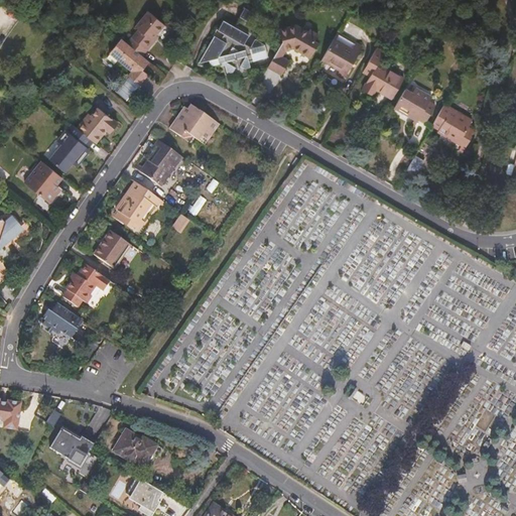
[(140,30),(129,43),(144,56),(155,42),(154,40),(158,36),(166,26),(149,13),(138,28),(140,30)]
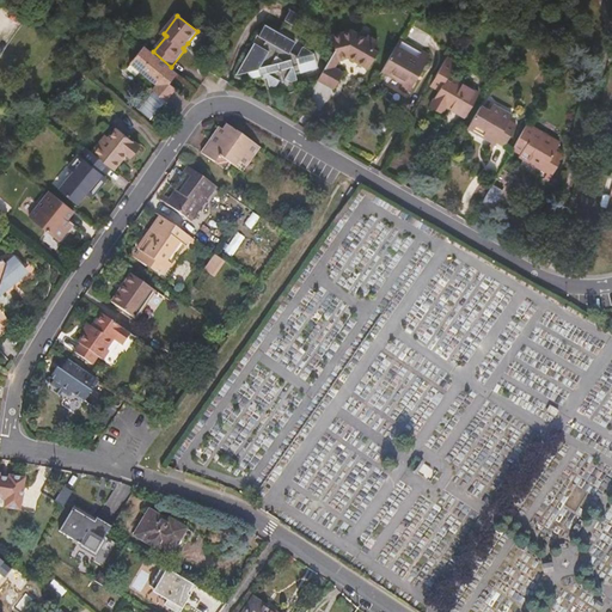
[(316,54),(267,26),(262,36),(258,35),(254,43),(256,46),(239,74),(250,71),(254,78),(269,73),(271,85),(277,84),(281,79),(285,81),(288,77),(292,80),(299,79),(298,74),(319,68),(316,54)]
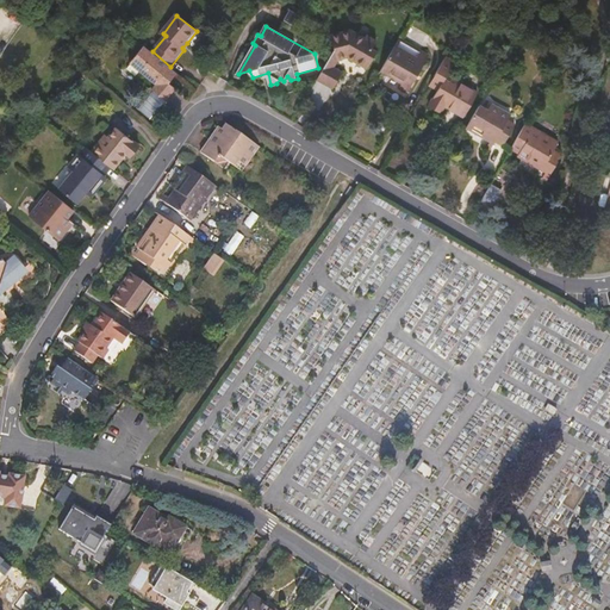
[(353,30),(332,36),(336,48),(318,80),(335,88),(343,73),(335,68),(338,60),(349,57),(369,68),(378,51),(374,48),(378,41),(369,36),(368,38),(353,30)]
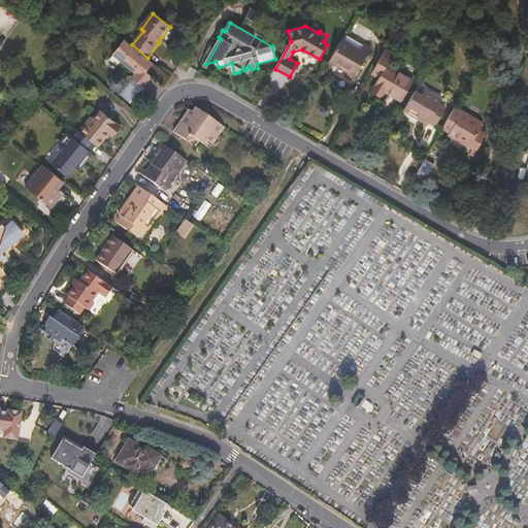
[(371,48),(347,33),(331,61),(353,72),(355,69),(359,71),(371,48)]
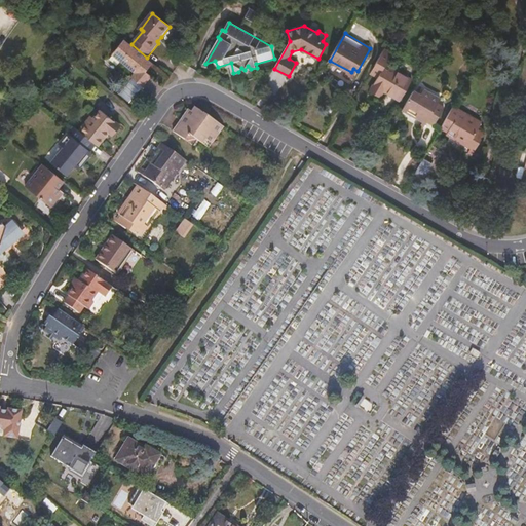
[(132,44),(125,40),(119,48),(116,53),(111,60),(118,66),(122,61),(137,73),(134,77),(145,87),(153,77),(147,72),(154,63),(147,58),(132,44)]
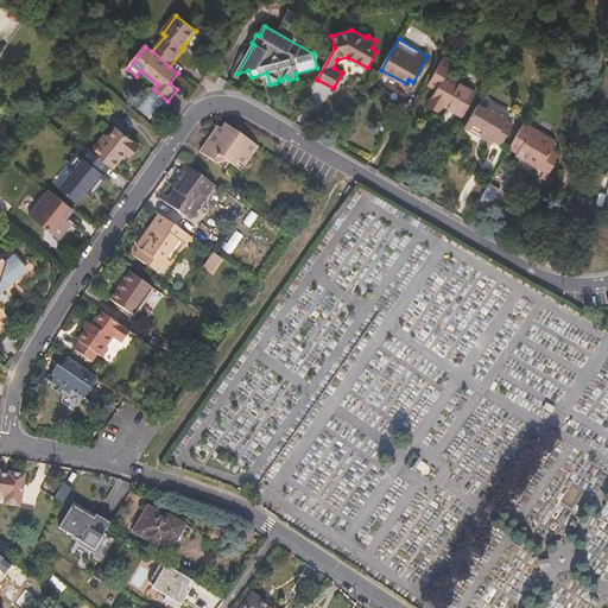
[(445,56),(431,81),(439,86),(428,106),(441,113),(444,107),(462,116),(476,92),(448,74),(454,62),(445,56)]
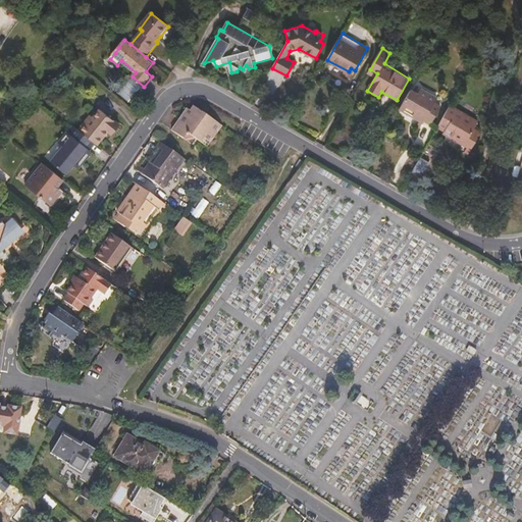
[(129,103),(144,87),(133,76),(118,94),(129,103)]
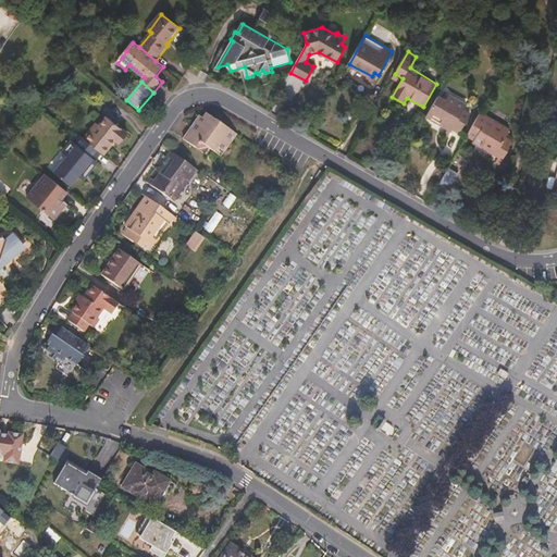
[(440,95),(428,116),(448,128),(446,134),(450,136),(454,130),(460,134),(471,114),(463,110),(467,103),(450,94),(447,99),(440,95)]
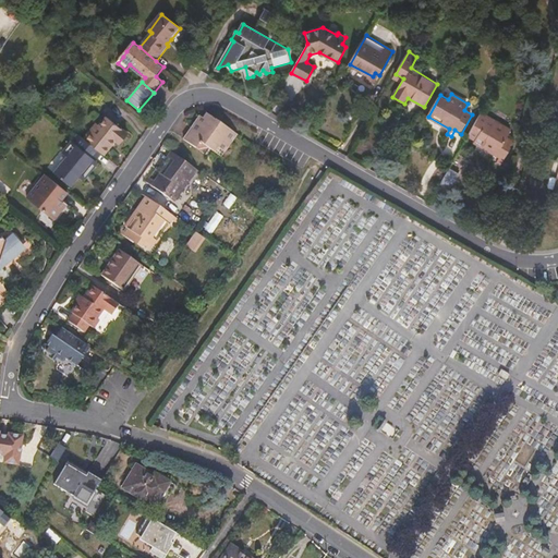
[(482,111),(470,134),(477,138),(485,142),(484,145),(506,157),(511,147),(510,146),(513,138),(508,135),(509,133),(511,133),(512,131),(512,129),(482,111)]
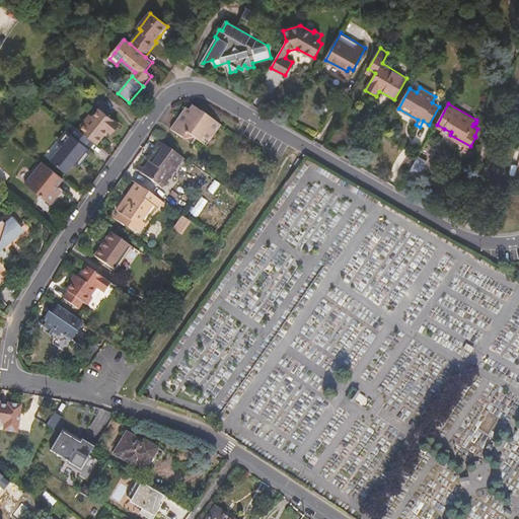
[(211,142),(222,125),(194,104),(187,116),(183,114),(172,130),(183,138),(188,133),(202,142),(205,138),(211,142)]
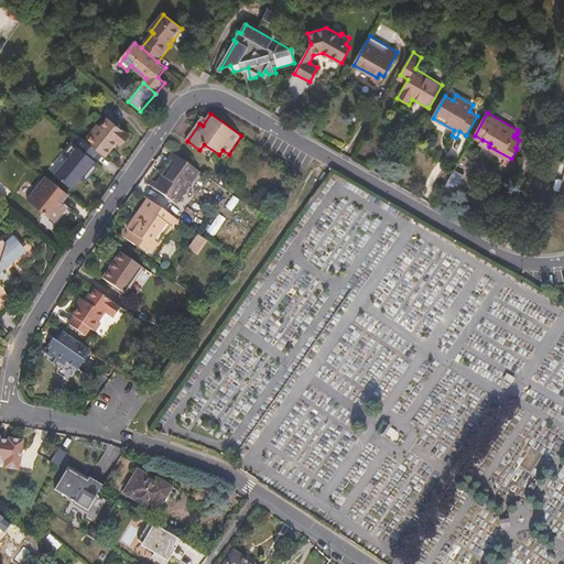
[(98,126),(86,140),(104,154),(107,156),(118,143),(121,145),(129,136),(108,119),(100,128),(98,126)]
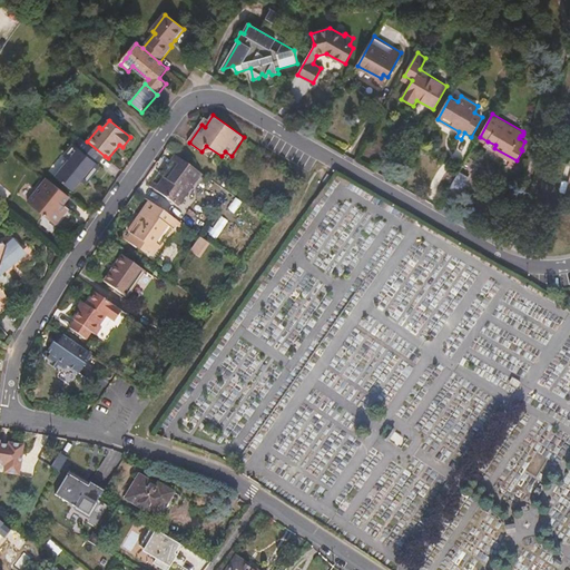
[(87,141),(81,137),(66,156),(71,159),(58,176),(75,190),(82,180),(88,174),(92,177),(102,166),(99,165),(105,156),(87,141)]
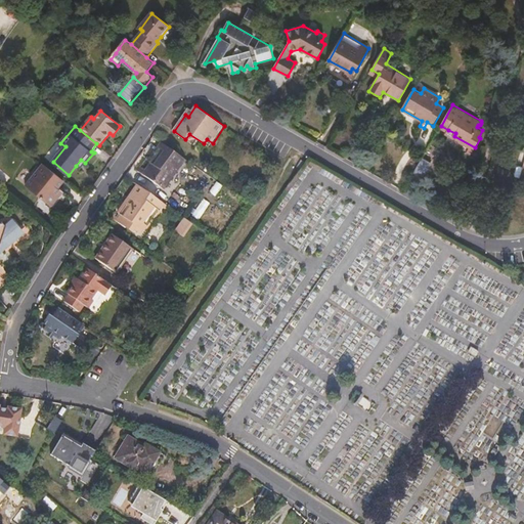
[(209,147),(213,143),(207,139),(204,143),(209,147)]
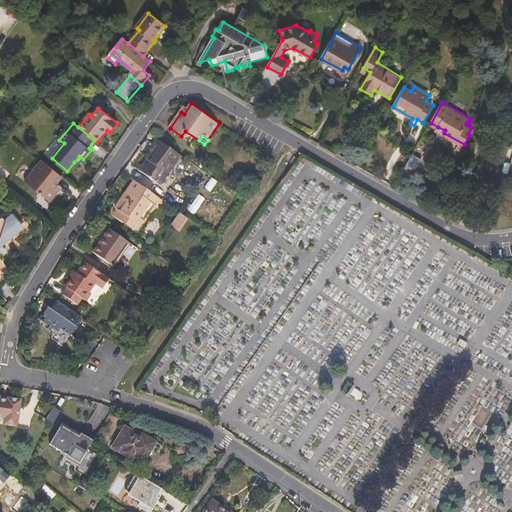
[(168,172),(181,154),(161,140),(154,151),(155,153),(150,160),(149,159),(141,170),(158,182),(160,179),(164,181),(169,173),(168,172)]
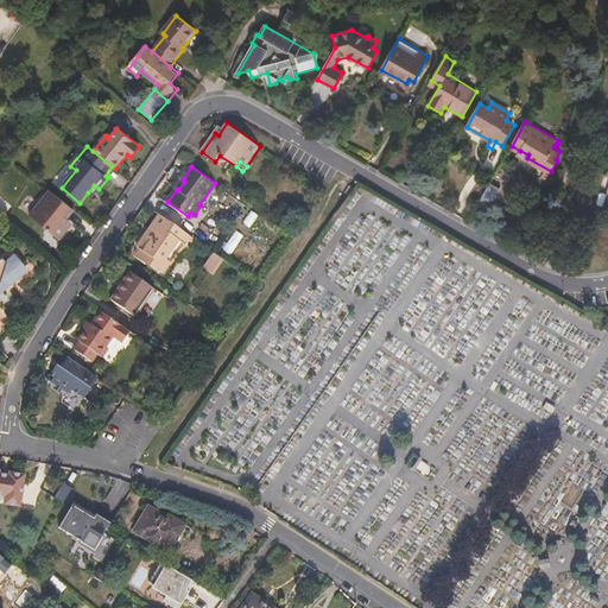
[(502,187),(492,181),(480,202),(491,209),(502,187)]
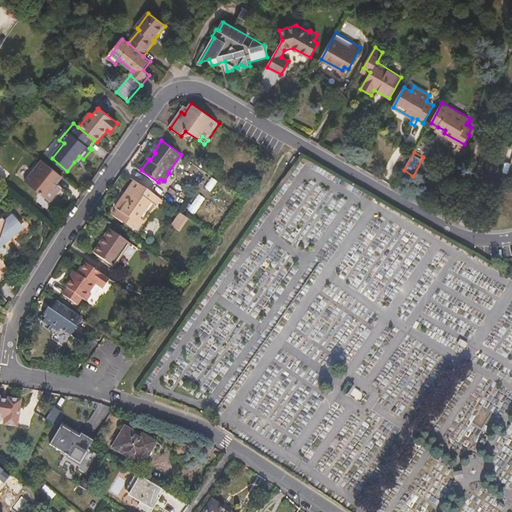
[(79,156),(74,162),(78,166),(83,159),(79,156)]
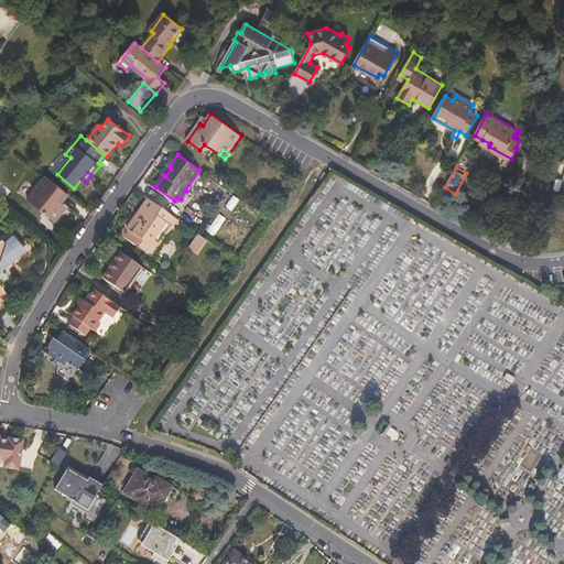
[(71,194),(49,176),(29,198),(56,221),(66,210),(61,206),(71,194)]
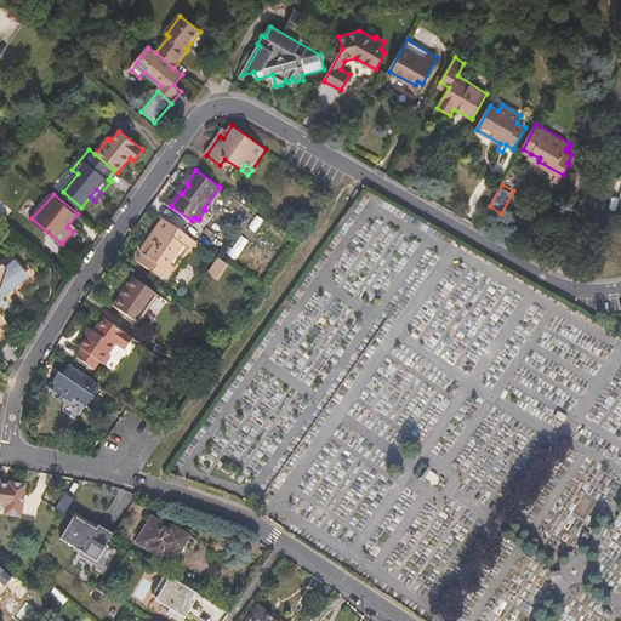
[(191,249),(194,244),(195,240),(165,218),(155,234),(158,235),(153,243),(149,241),(142,251),(143,252),(137,261),(151,269),(153,266),(170,278),(176,271),(181,262),(182,263),(192,250),(191,249)]
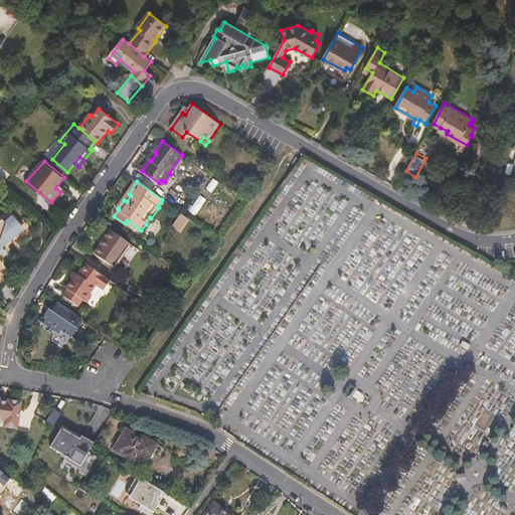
[(189,221),(181,216),(172,228),(180,234),(189,221)]
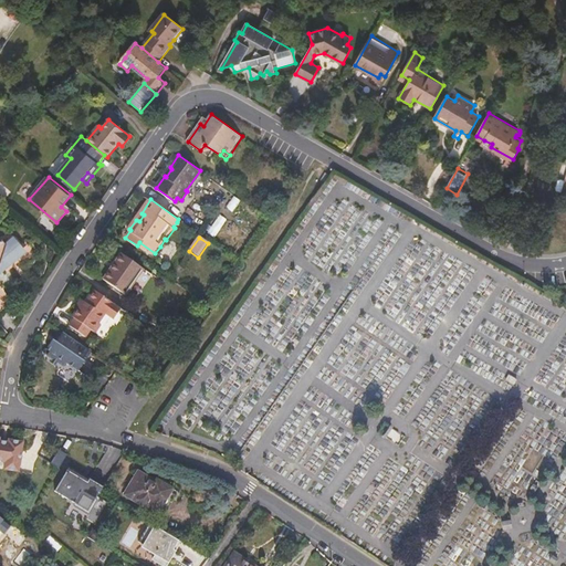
[(23,248),(16,239),(8,244),(4,240),(0,243),(0,304),(1,305),(0,299),(0,270),(2,272),(23,253),(20,251),(23,248)]
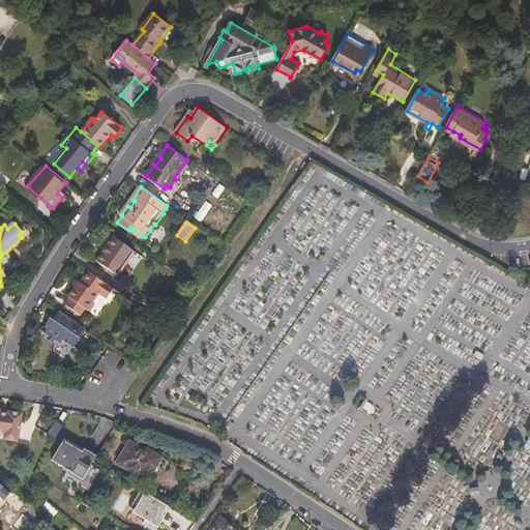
[(137,252),(118,238),(109,253),(106,251),(99,261),(120,276),(137,252)]
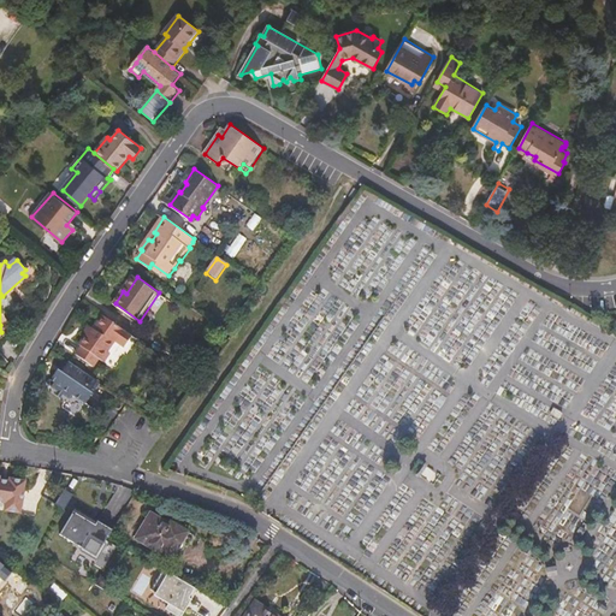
[(125,347),(132,335),(104,315),(90,336),(87,335),(81,344),(82,347),(77,354),(95,367),(100,359),(106,362),(111,355),(108,353),(117,342),(125,347)]
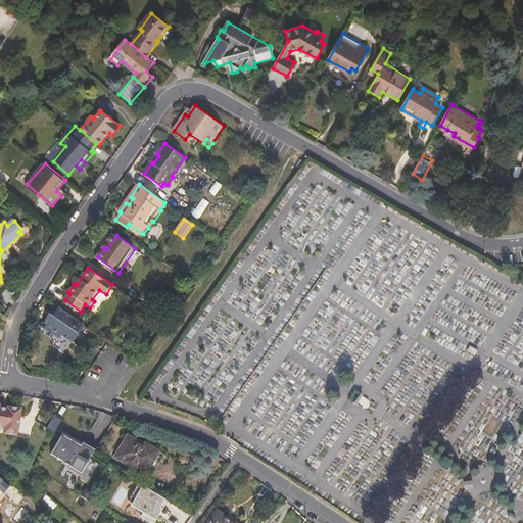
[(74,340),(85,324),(57,305),(53,312),(55,314),(52,318),(50,316),(46,323),(48,324),(46,327),(61,338),(64,335),(74,340)]
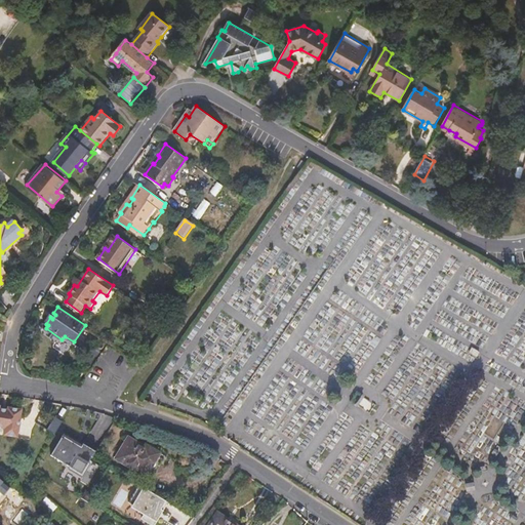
[(23,409),(9,406),(9,409),(1,408),(1,405),(0,404),(0,426),(6,428),(5,434),(18,437),(23,409)]
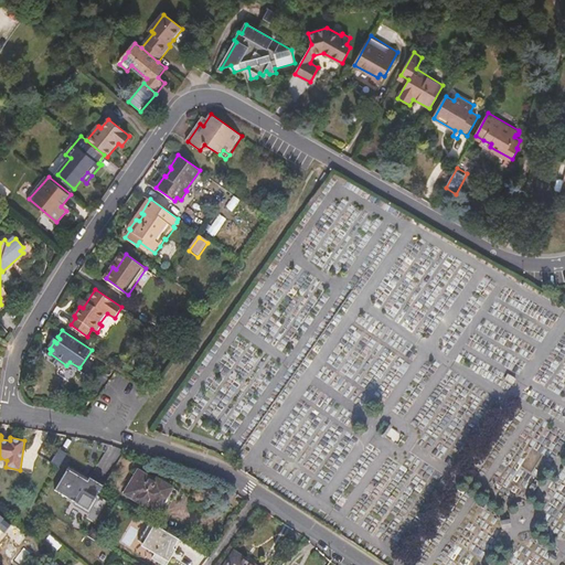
[(88,482),(67,470),(54,491),(76,503),(88,482)]
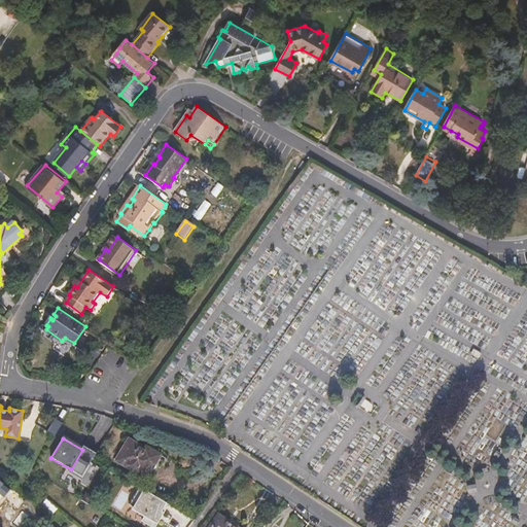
[(116,462),(147,481),(154,467),(161,470),(167,459),(147,448),(146,450),(130,441),(116,462)]
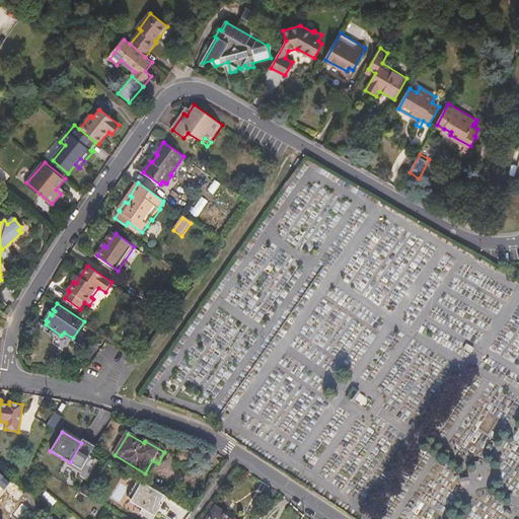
[(152,460),(145,473),(150,476),(158,463),(152,460)]
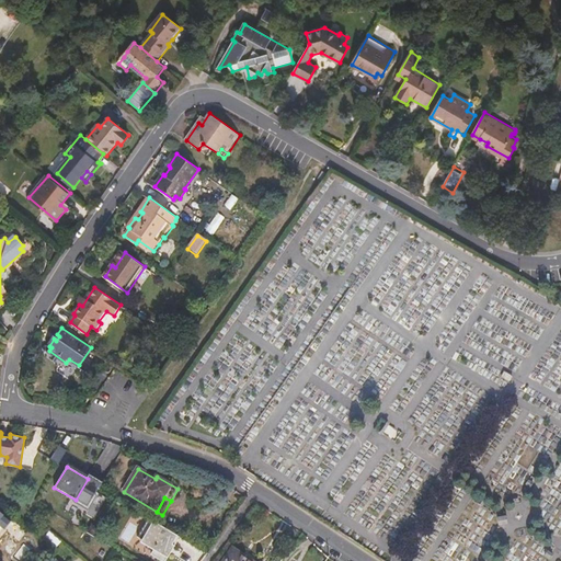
[(0,526),(6,530),(11,523),(0,513),(0,526)]
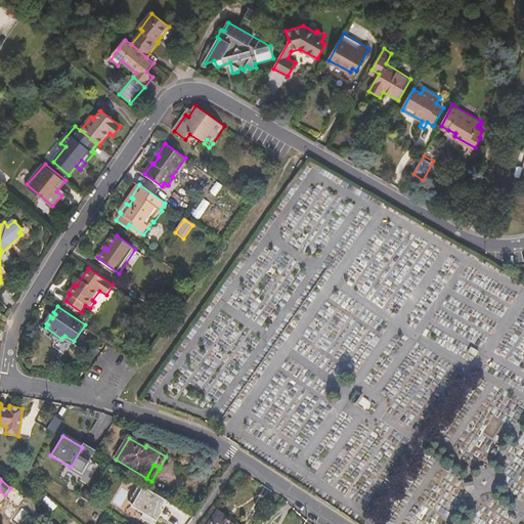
[(156,523),(168,504),(139,485),(128,503),(133,506),(131,508),(143,515),(140,520),(147,523),(156,523)]
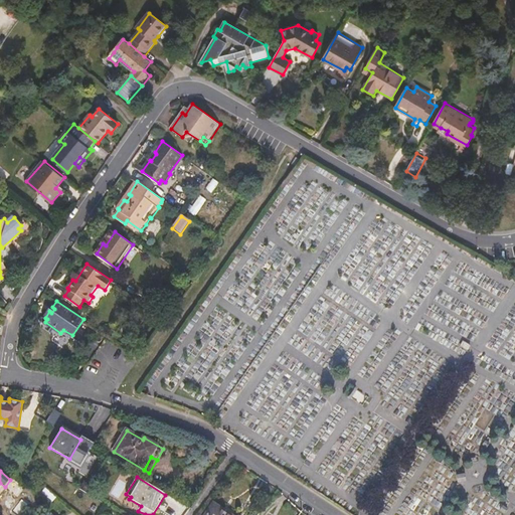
[(273,491),(267,486),(263,491),(269,496),(273,491)]
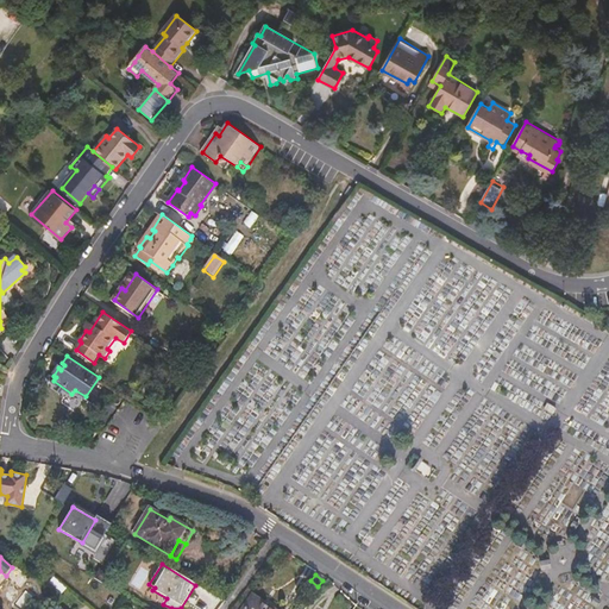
[(272,608),(252,595),(243,608),(272,608)]
